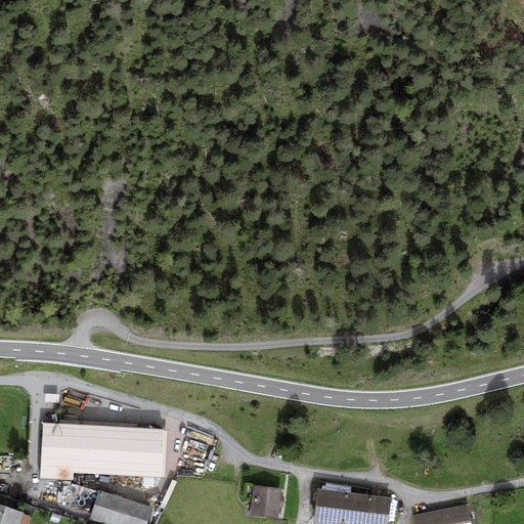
[(47,392),(46,404),(59,404),(60,393),(47,392)]
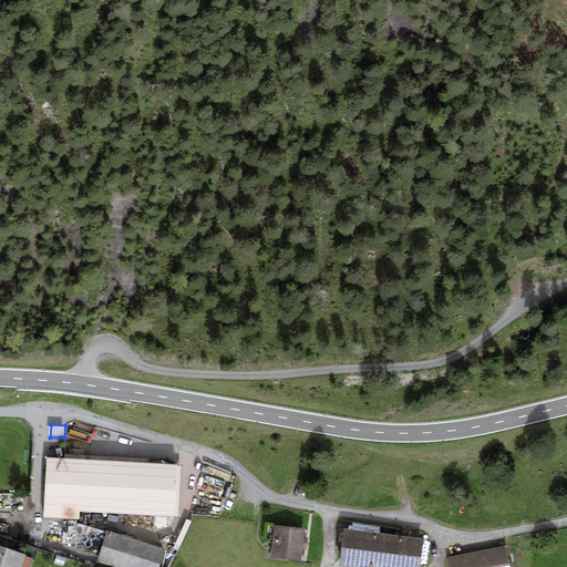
[(73,434),(94,439),(96,431),(74,426),(73,434)]
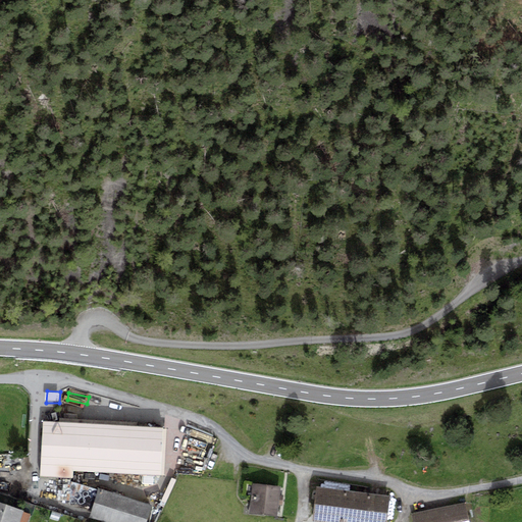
[(163,428),(45,421),(41,478),(72,480),(72,472),(160,477),(163,428)]
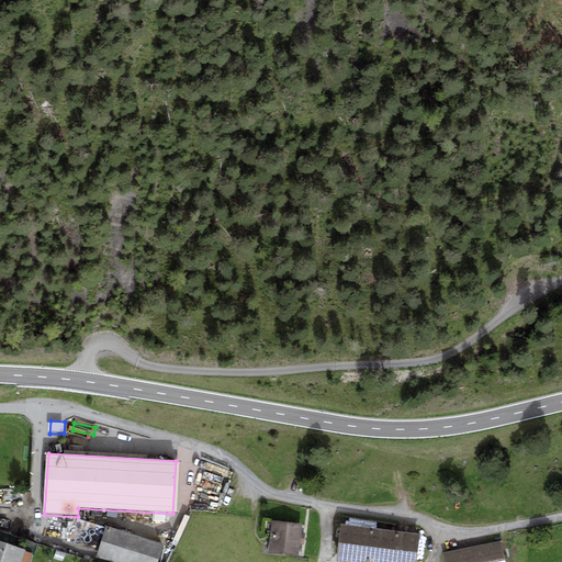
[(302,525),(272,521),(269,552),(299,555),(300,544),(303,544),(305,532),(301,532),(302,525)]
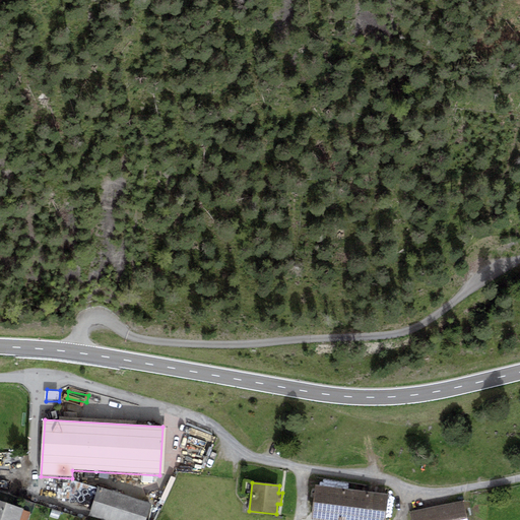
[(384,519),(387,497),(316,489),(312,519),(313,519),(384,519)]
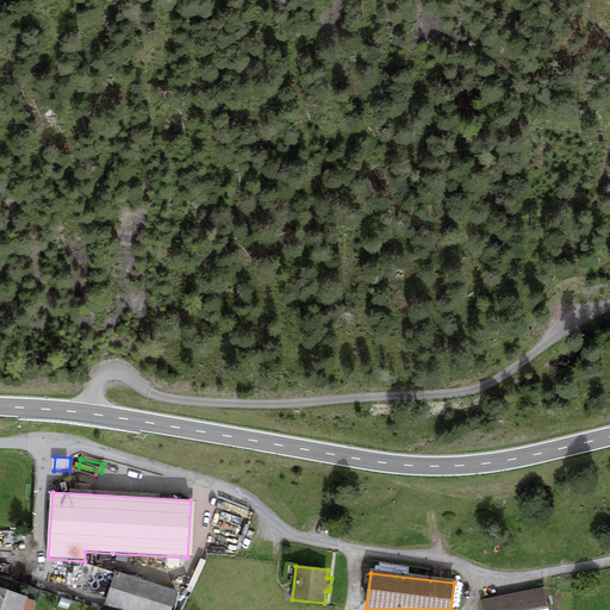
[(117,577),(107,609),(173,609),(178,592),(117,577)]
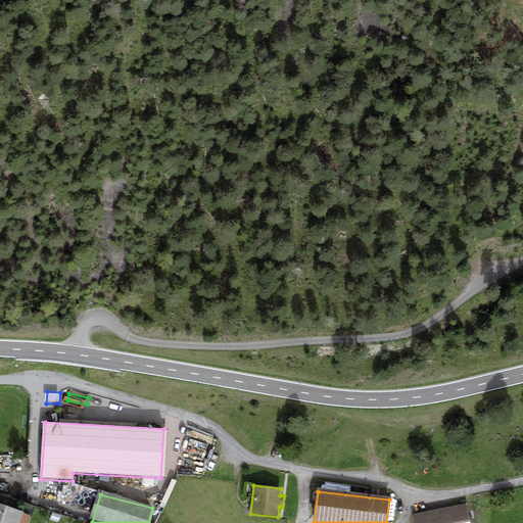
[(0,522),(28,522),(31,515),(24,513),(24,511),(0,503),(0,522)]
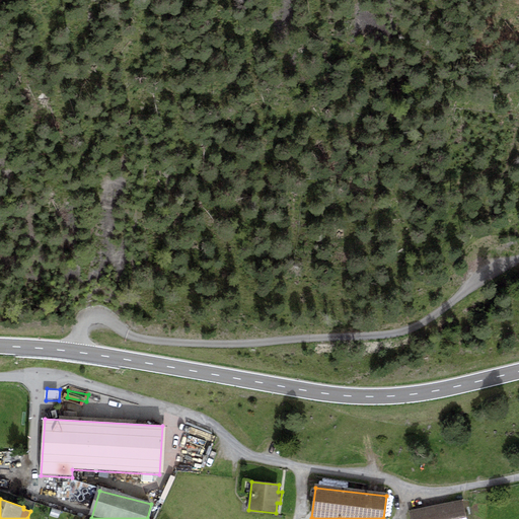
[(465,518),(462,502),(411,512),(412,518),(465,518)]
